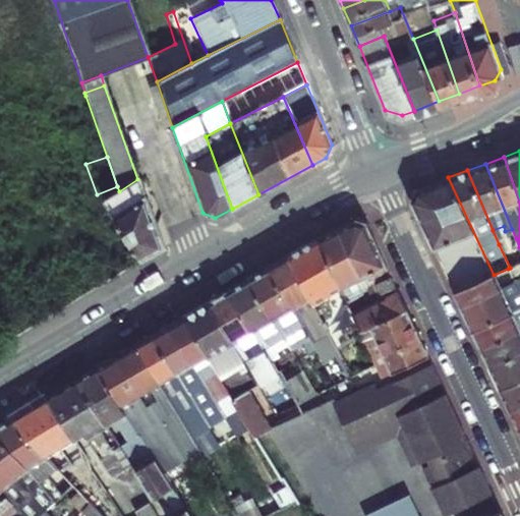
[(494,275),(448,177),(414,190),(411,202),(454,293),(494,275)]
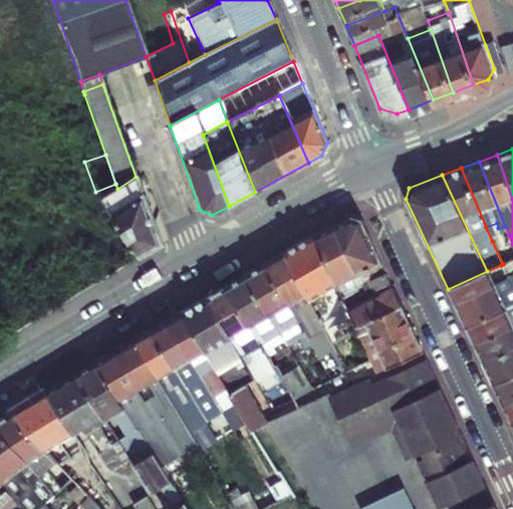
[(138,260),(160,246),(136,177),(117,189),(101,199),(138,260)]
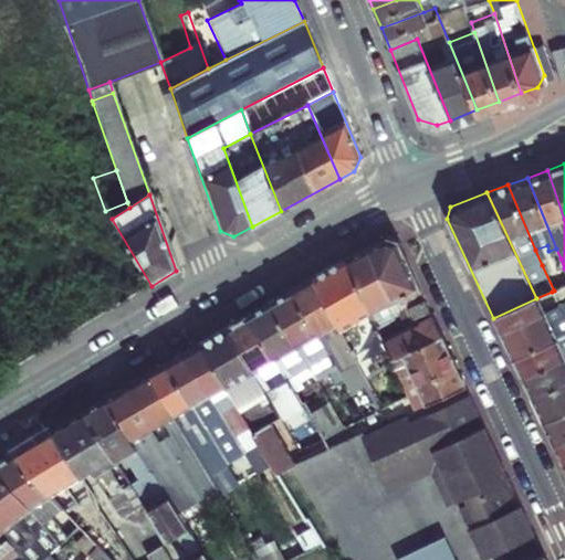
[(391,361),(403,357),(441,338),(397,244),(383,238),(364,249),(391,302),(406,328),(397,334),(382,341),(391,361)]
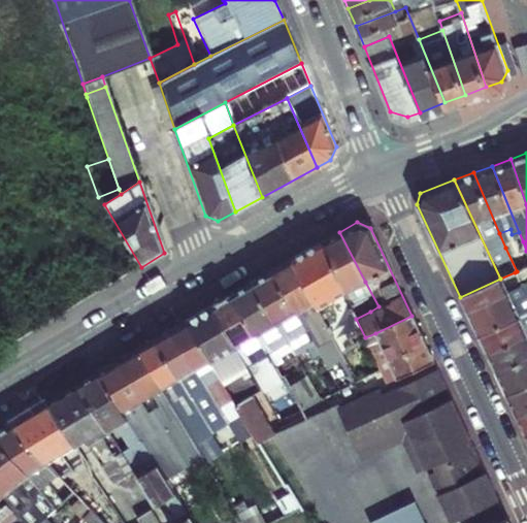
[(339,232),(320,242),(344,293),(356,319),(370,312),(358,287),(365,282),(339,232)]
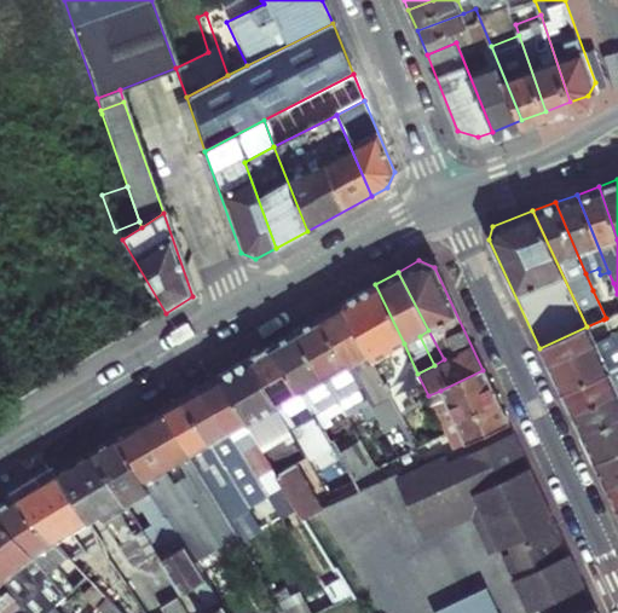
[(617,294),(613,283),(593,290),(606,318),(617,312),(617,294)]
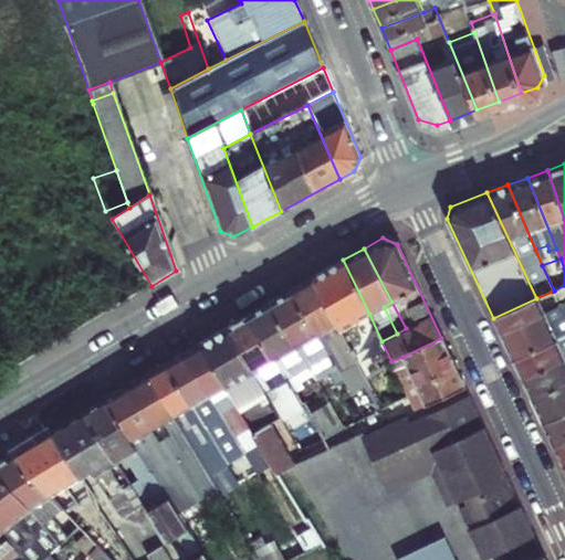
[(343,260),(312,277),(355,359),(363,376),(376,369),(355,320),(369,314),(343,260)]
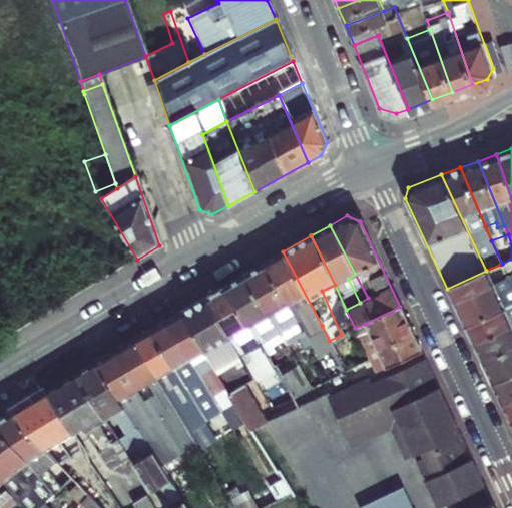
[(283,251),(264,263),(304,335),(322,326),(283,251)]
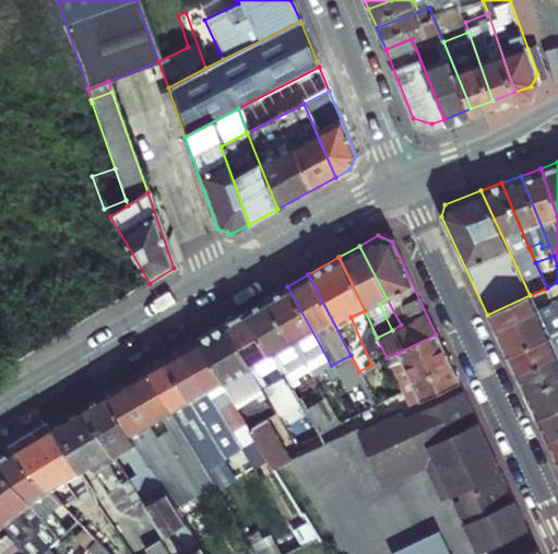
[(331,365),(287,286),(265,299),(311,377),(319,391),(339,380),(331,365)]
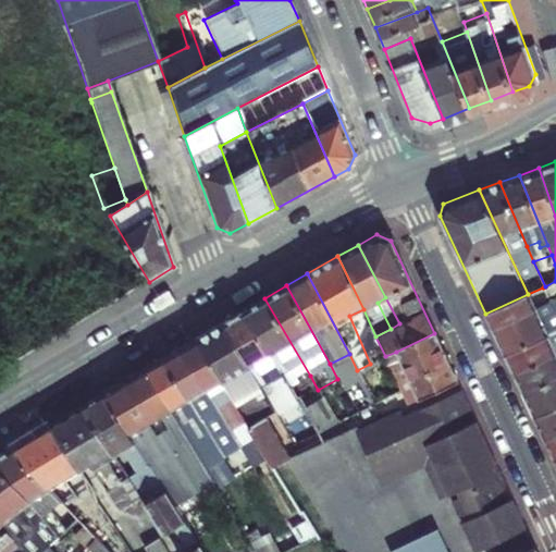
[(535,308),(548,303),(543,287),(528,294),(485,314),(491,324),(494,331),(538,311),(535,308)]
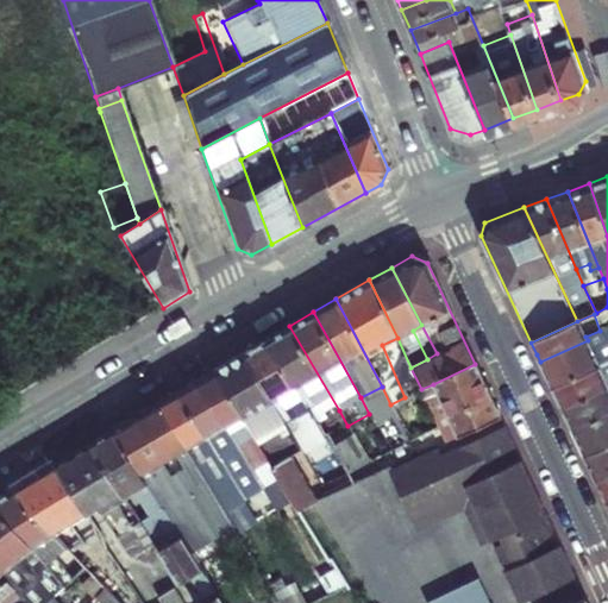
[(339,410),(289,326),(265,339),(315,425),(339,410)]
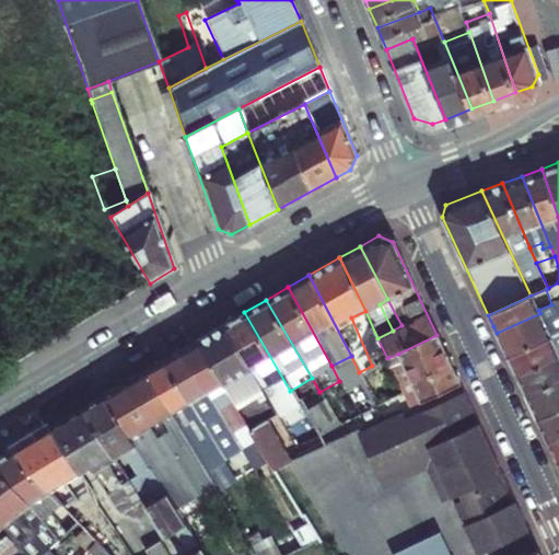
[(497,333),(508,358),(558,333),(558,301),(551,304),(538,310),(540,313),(497,333)]
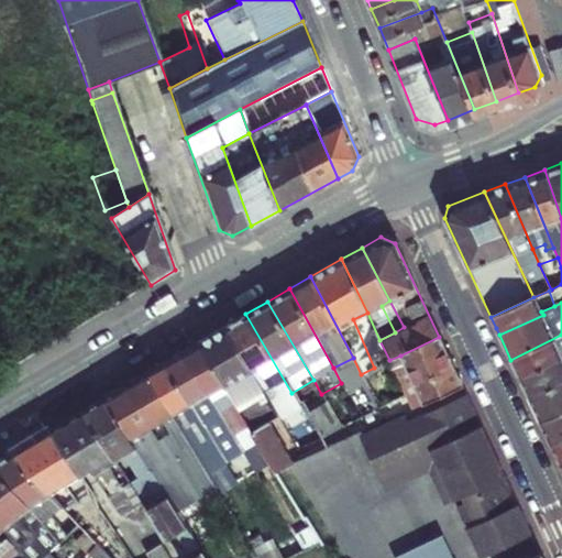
[(291,393),(245,314),(223,327),(251,374),(262,394),(270,406),(291,393)]
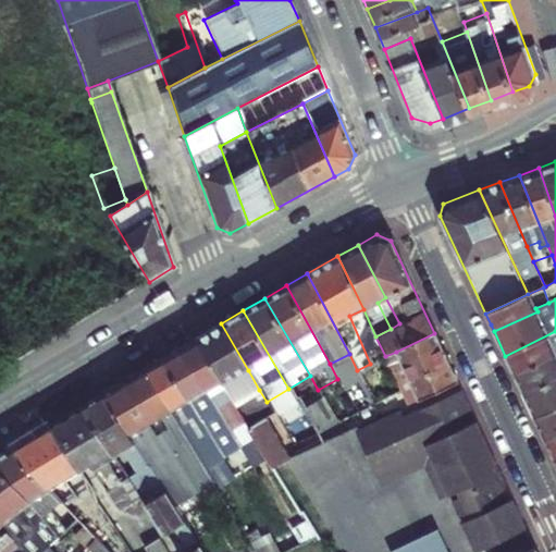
[(248,370),(221,323),(196,339),(231,401),(243,421),(256,414),(284,463),(298,455),(267,402),(259,390),(250,394),(238,373),(248,370)]
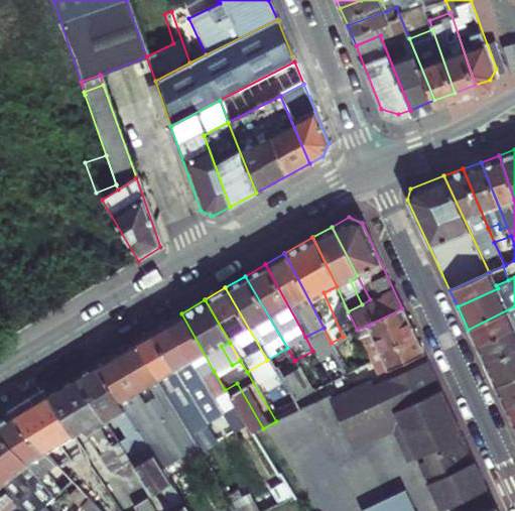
[(514,306),(468,330),(476,346),(514,328),(514,306)]
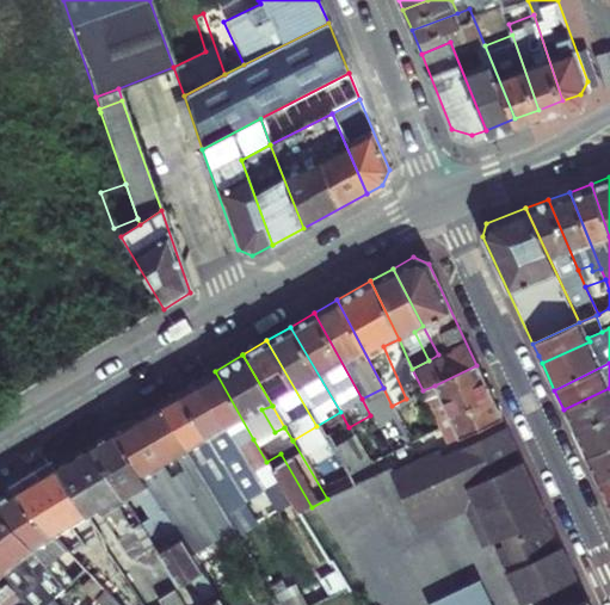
[(476,365),(435,386),(442,399),(484,380),(476,365)]
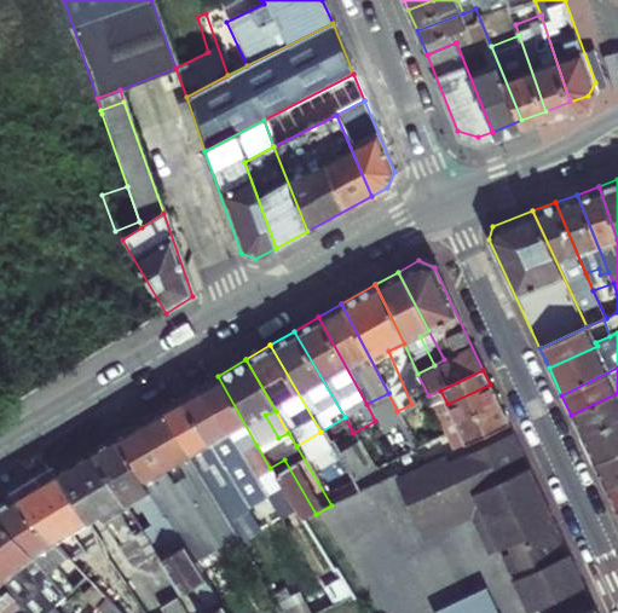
[(218,376),(198,387),(240,456),(256,445),(218,376)]
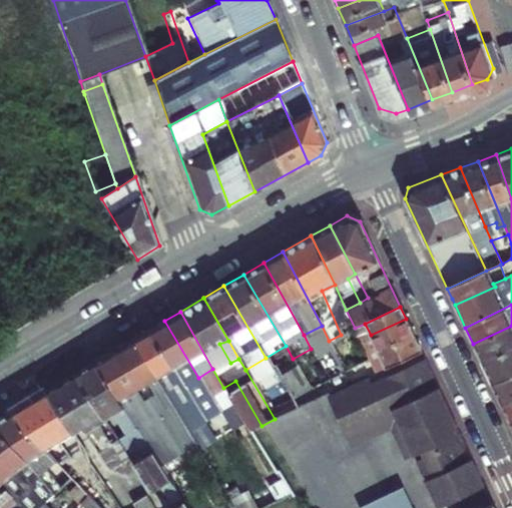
[(375,343),(378,352),(413,334),(406,319),(371,335),(361,340),(368,356),(375,353),(372,344),(375,343)]
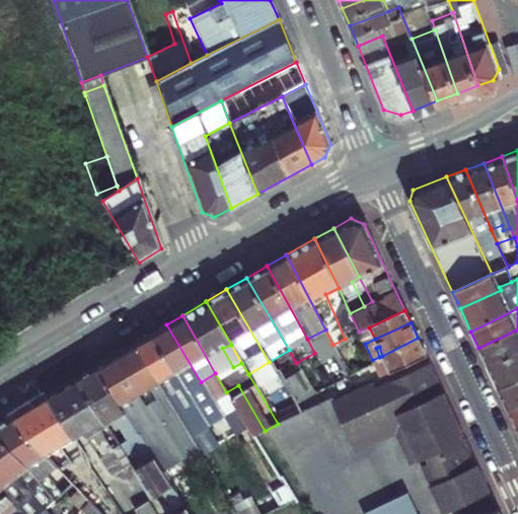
[(151,334),(186,390),(201,382),(166,324),(151,334)]
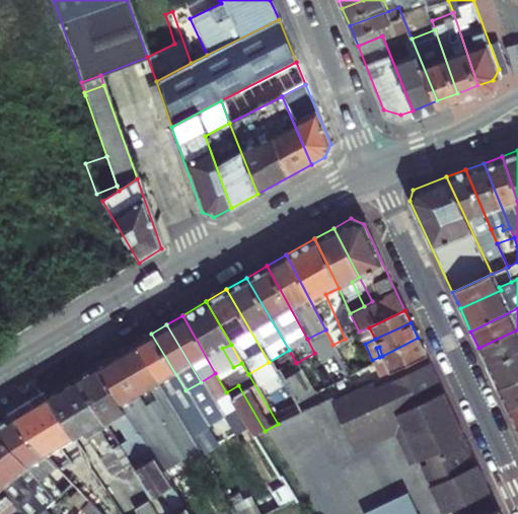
[(478,348),(487,366),(517,351),(517,329),(478,348)]
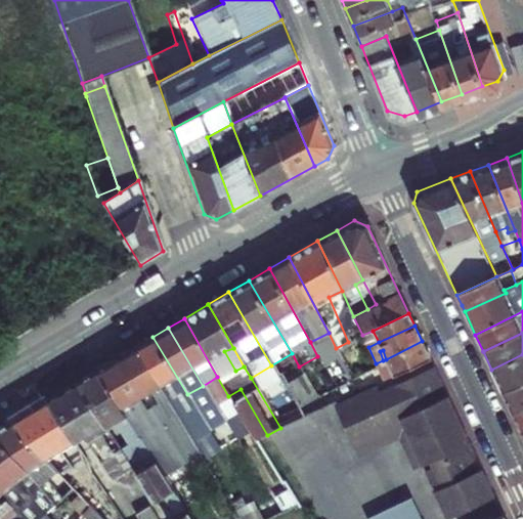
[(153,337),(137,345),(161,386),(176,411),(182,406),(178,400),(187,394),(153,337)]
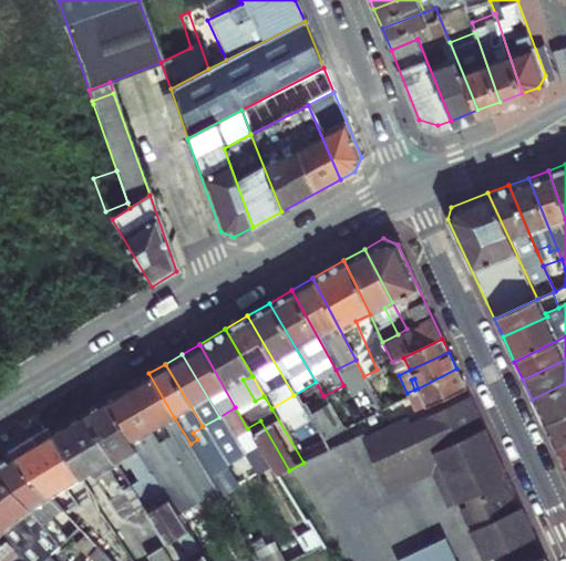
[(422,397),(411,403),(415,412),(465,388),(456,369),(418,388),(422,397)]
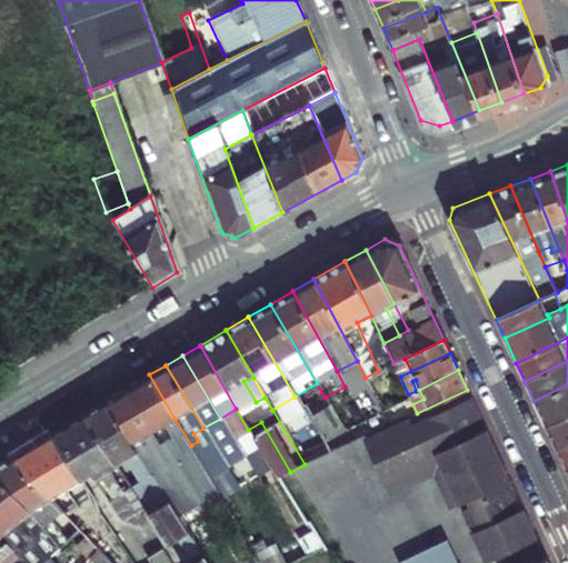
[(170,501),(179,516),(191,509),(146,436),(175,419),(149,374),(103,401),(151,475),(153,474),(170,501)]
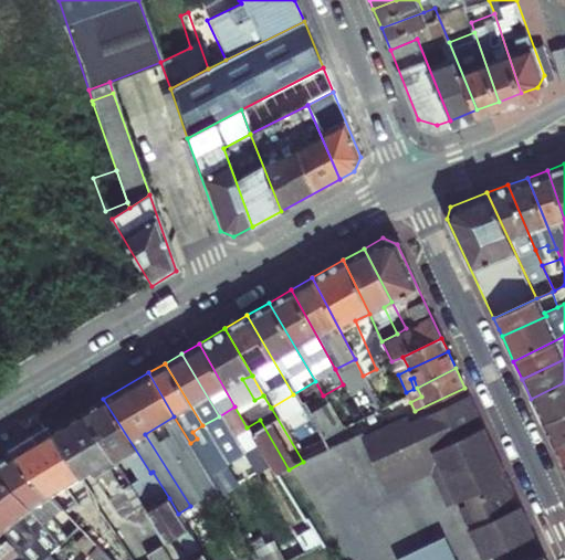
[(564,382),(531,399),(542,422),(564,411),(564,382)]
